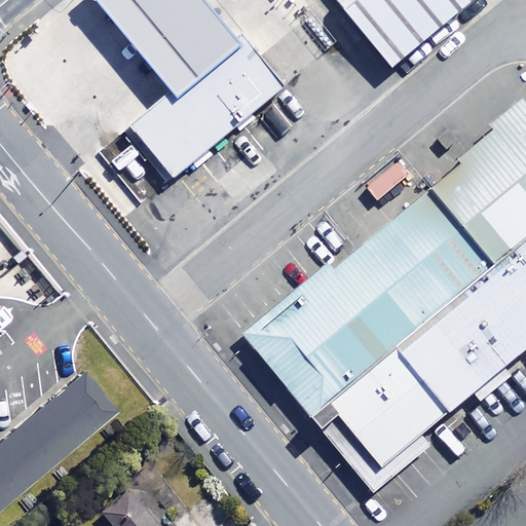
[(201,0),(95,0),(170,90),(233,38),(201,0)]
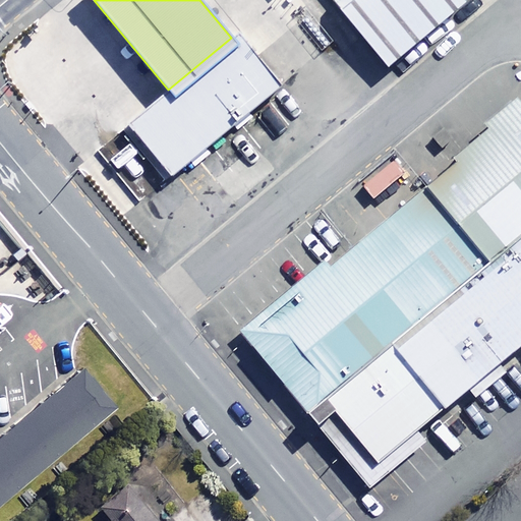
[(465,2),(463,0),(332,0),(333,0),(387,66),(465,2)]
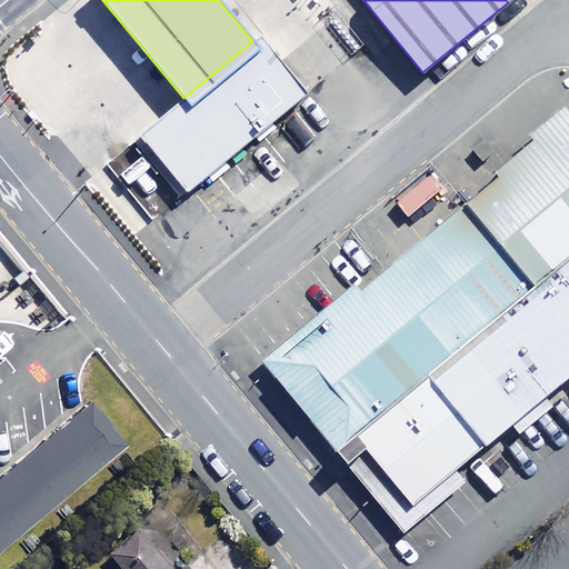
[(307,92),(260,37),(252,41),(183,98),(130,142),(177,199),(307,92)]
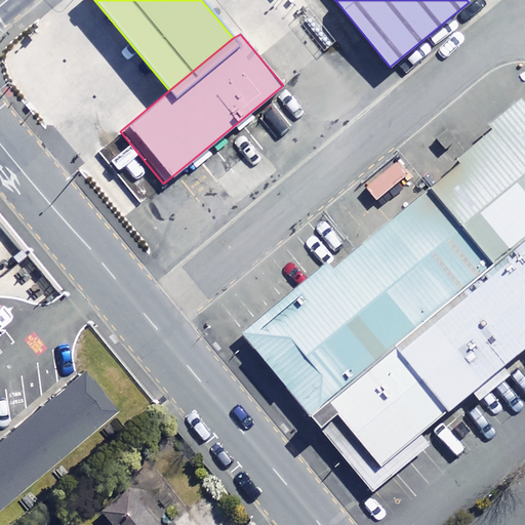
[(433,186),(495,261),(524,236),(524,107),(518,97),(484,125),(489,130),(454,159),(459,164),(433,186)]
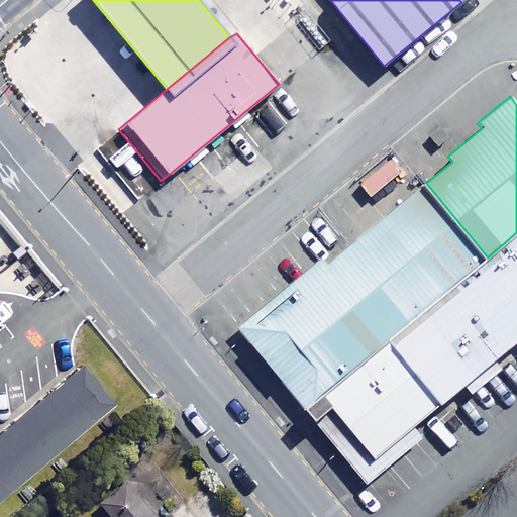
[(304,411),(488,257),(426,183),(326,263),(320,257),(234,328),(304,411)]
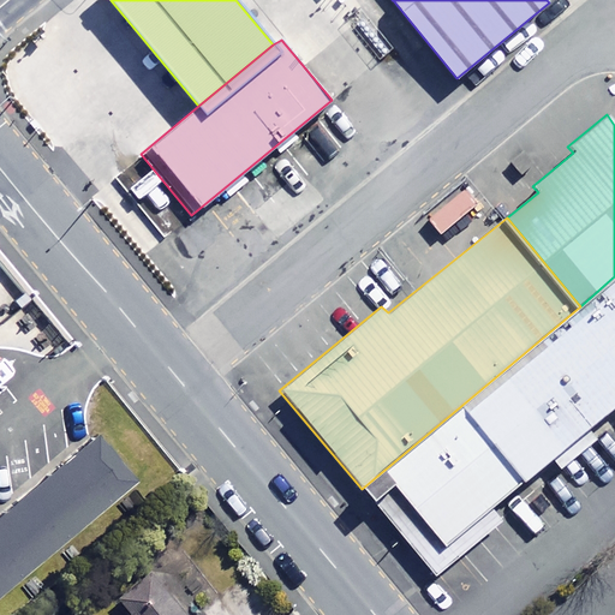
[(614,276),(580,306),(362,489),(435,578),(614,424),(614,276)]
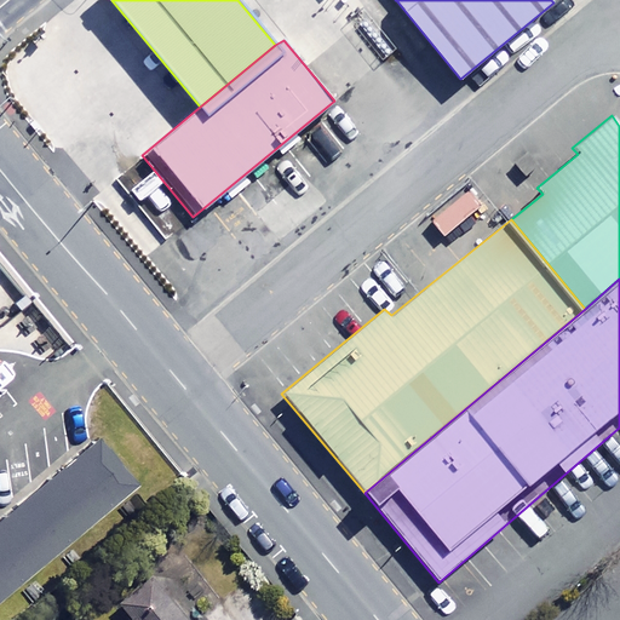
[(0,596),(135,484),(93,437),(0,514),(0,596)]
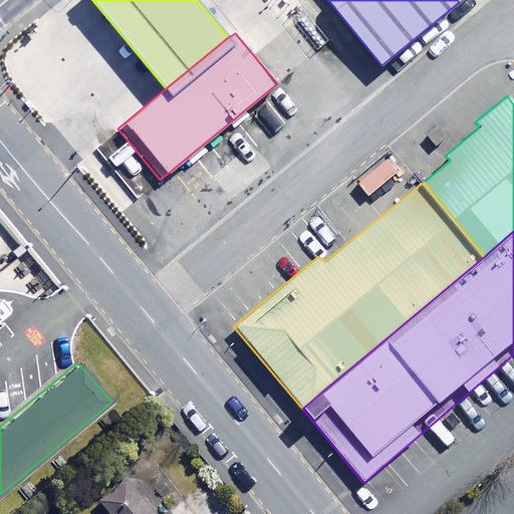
[(166,513),(136,475),(100,503),(109,513),(166,513)]
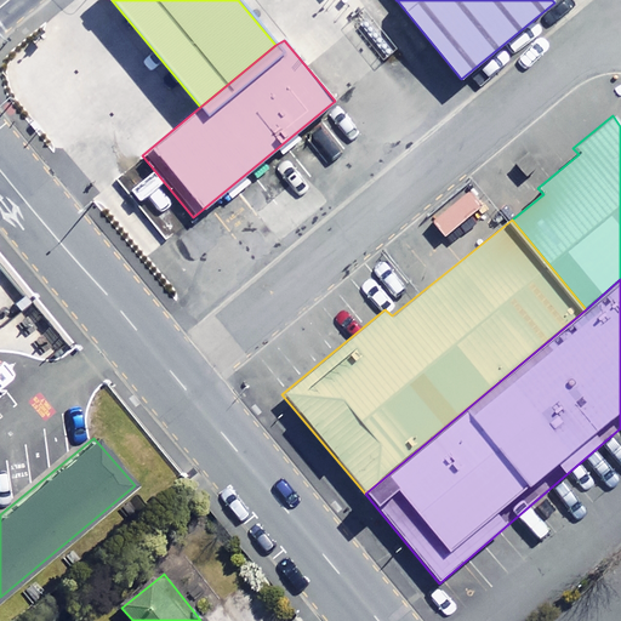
All buildings are outlined.
